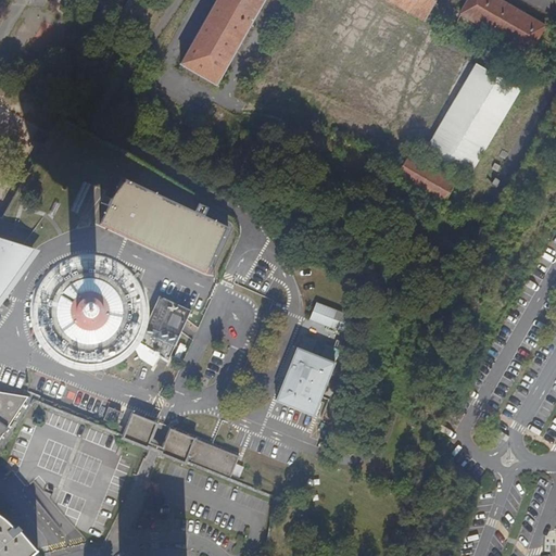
[(263,0),(215,0),(180,63),(217,84),(263,0)]
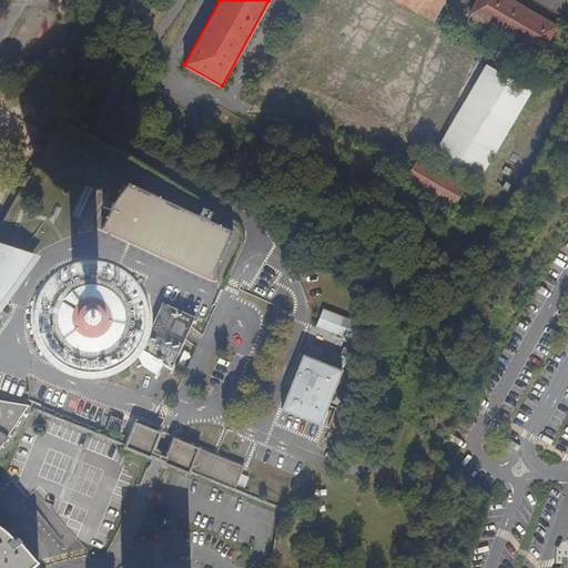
[(402,0),(433,18),(442,0),(402,0)]
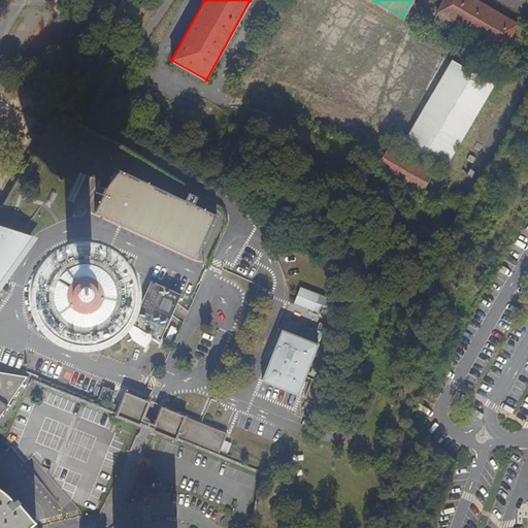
[(519,22),(479,0),(442,0),(436,11),(503,50),(519,22)]
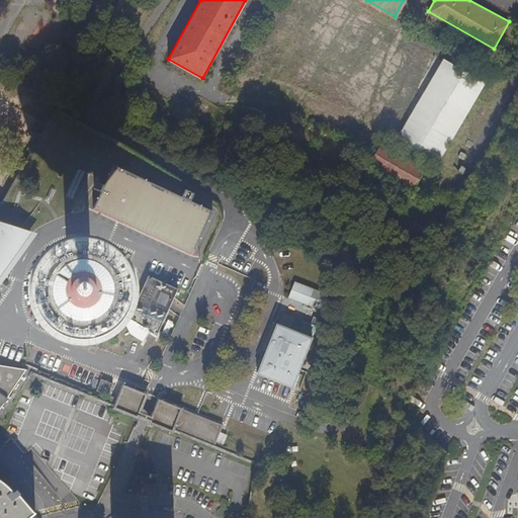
[(484,82),(442,59),(398,138),(438,161),(484,82)]
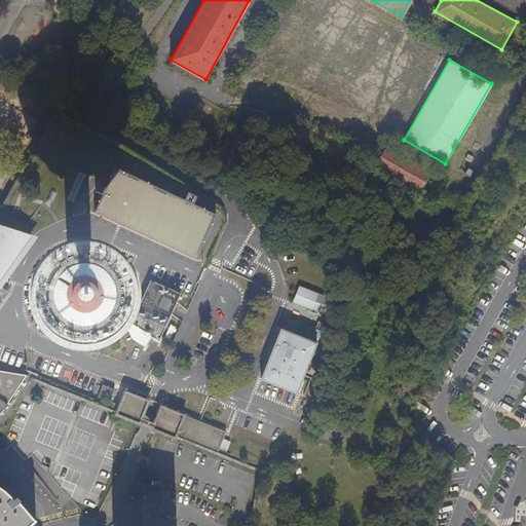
[(186,114),(176,109),(173,114),(183,119),(186,114)]
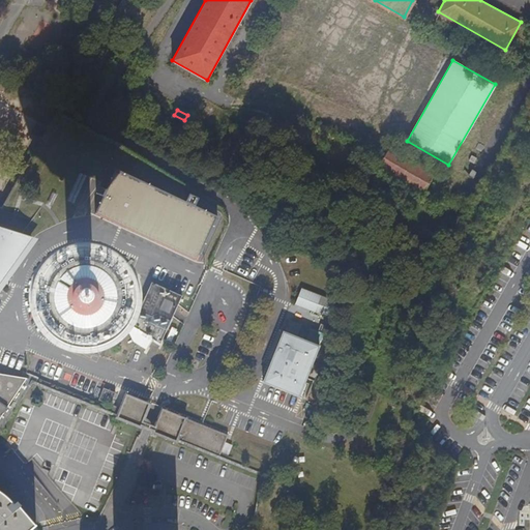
[(435,171),(391,144),(378,169),(420,194),(435,171)]
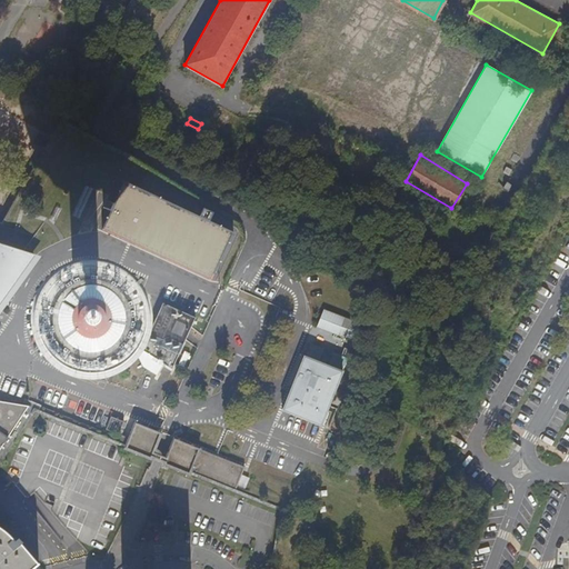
[(236,230),(129,179),(107,225),(213,277),(236,230)]
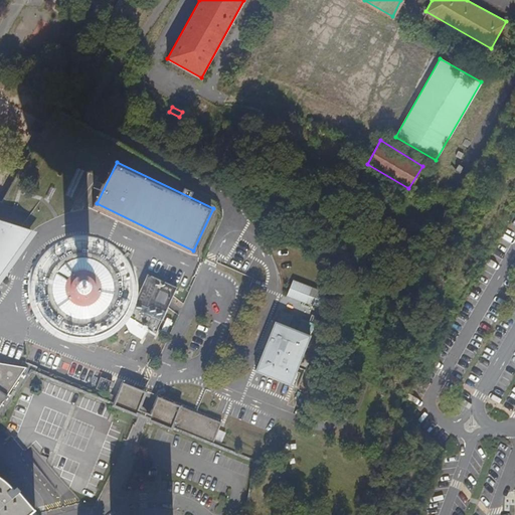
[(390,188),(363,172),(360,176),(387,192),(390,188)]
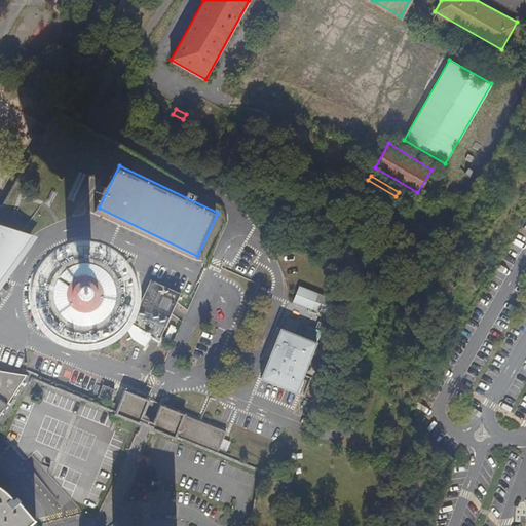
[(67,196),(73,200),(86,181),(80,177),(67,196)]
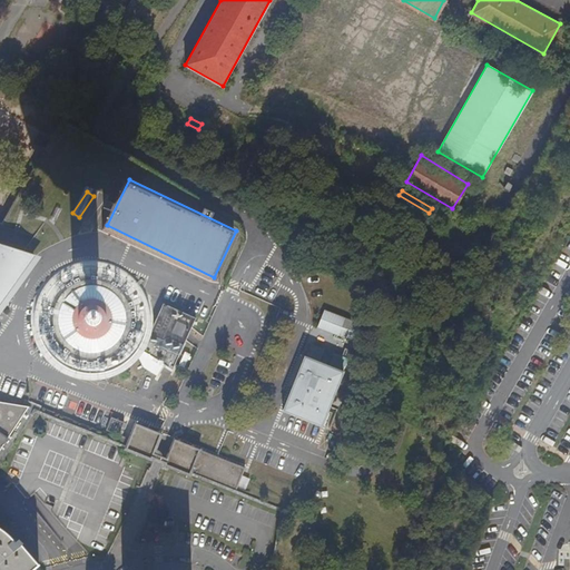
[(0,239),(0,312),(42,253),(0,239)]
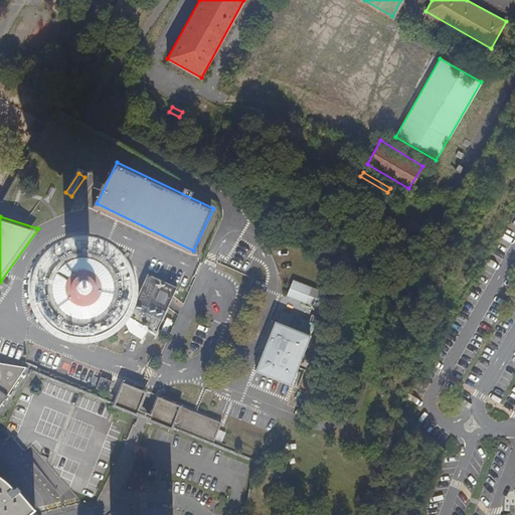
[(147,274),(132,306),(120,301),(121,295),(122,290),(122,285),(119,275),(116,269),(112,263),(105,255),(99,252),(93,249),(84,248),(77,248),(69,249),(61,252),(54,256),(49,262),(43,272),(41,278),(39,285),(39,291),(40,298),(43,306),(45,310),(47,314),(53,320),(58,324),(65,327),(75,330),(86,330),(96,327),(104,323),(109,319),(112,316),(127,325),(130,332),(142,339),(147,330),(155,335),(178,288),(147,274)]
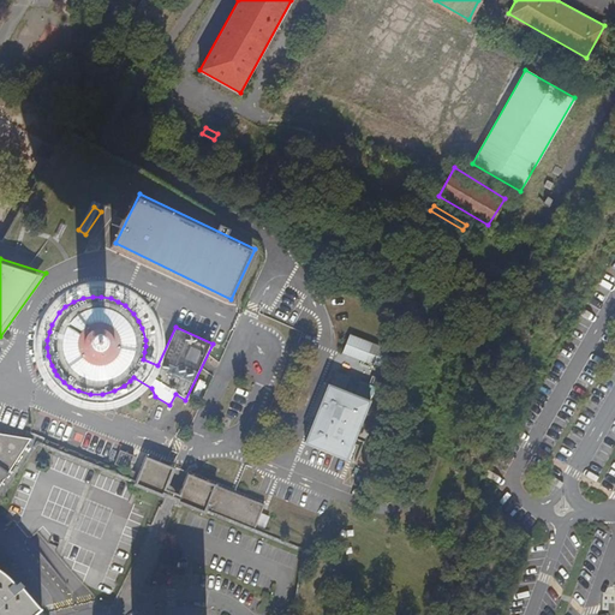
[(388,348),(350,333),(342,350),(382,365),(388,348)]
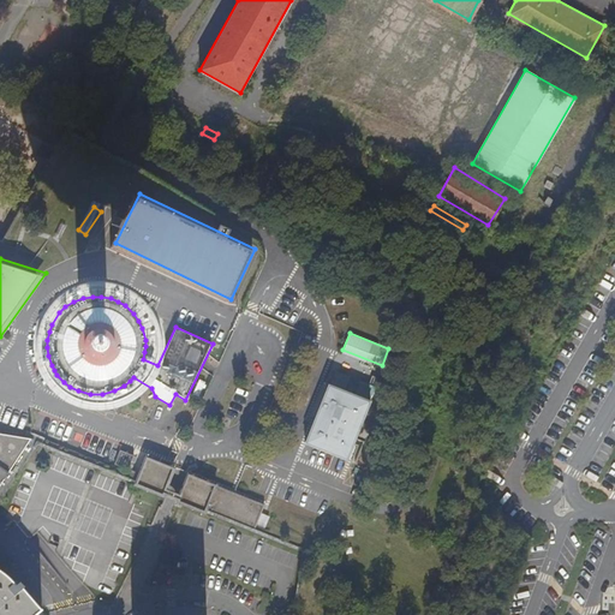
[(335,370),(329,384),(328,383),(304,441),(346,459),(357,433),(366,437),(370,429),(359,425),(370,400),(369,399),(377,376),(371,374),(369,383),(360,380),(356,394),(344,389),(348,375),(335,370)]
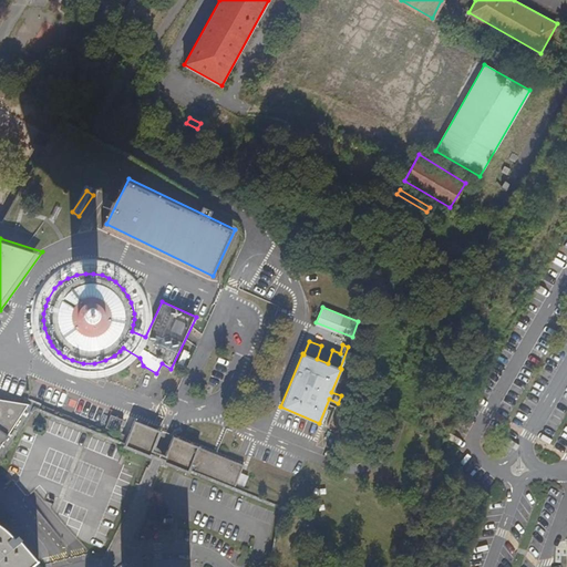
[(0,450),(30,403),(0,400),(0,450)]
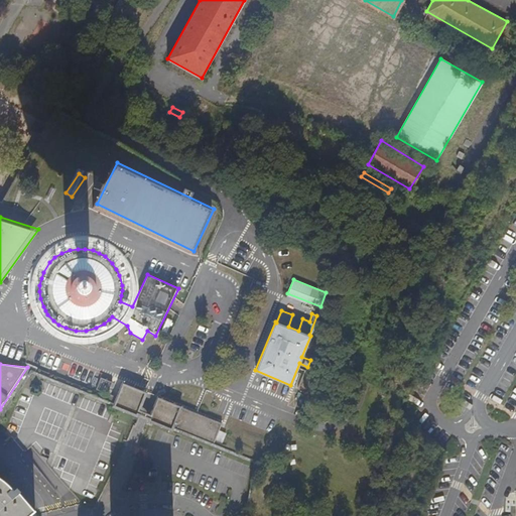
[(107,393),(109,394),(114,382),(100,377),(95,388),(107,393)]
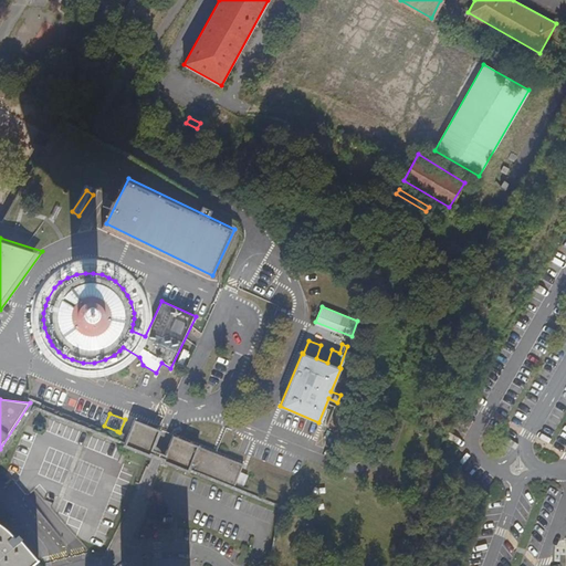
[(115,442),(148,457),(152,456),(153,453),(152,452),(160,430),(135,419),(128,436),(119,432),(115,442)]
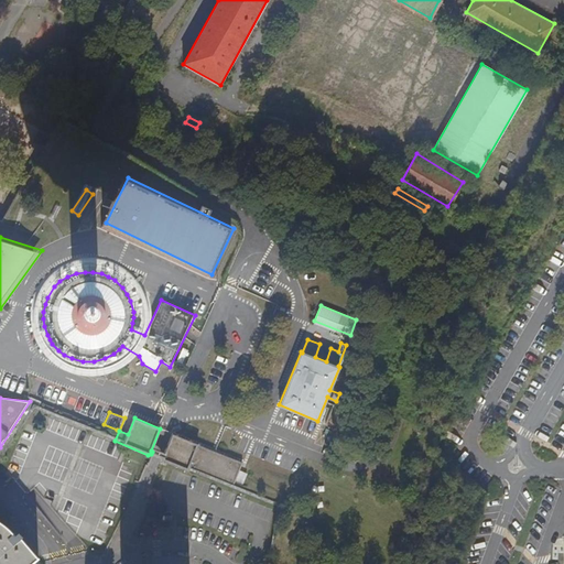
[(170,463),(196,474),(201,463),(192,459),(197,444),(173,433),(163,456),(161,456),(161,457),(162,458),(162,459),(166,462),(170,463)]
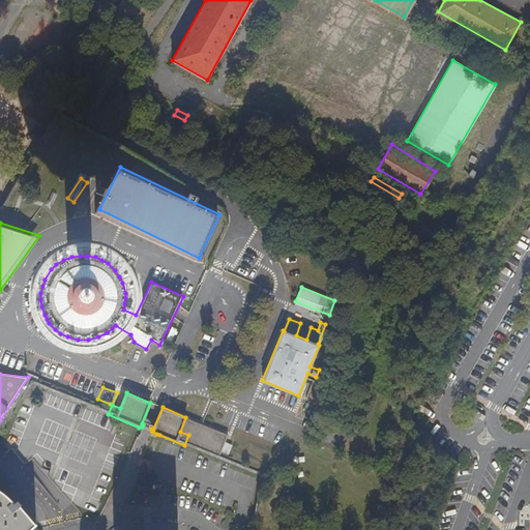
[(0,529),(28,529),(34,526),(18,506),(19,505),(15,501),(11,504),(2,496),(0,494),(0,529)]
